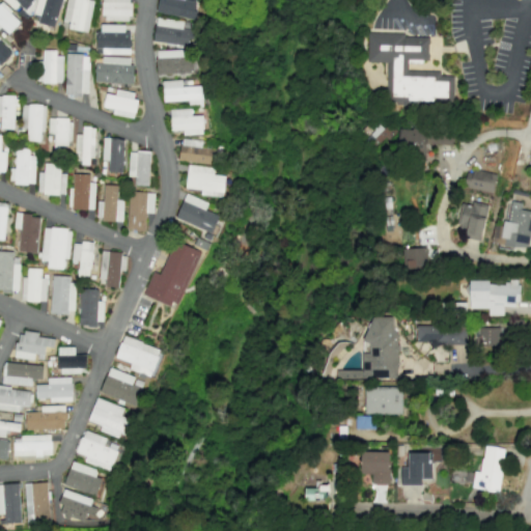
[(3,0),(14,9),(19,4),(25,9),(32,0),(3,0)]
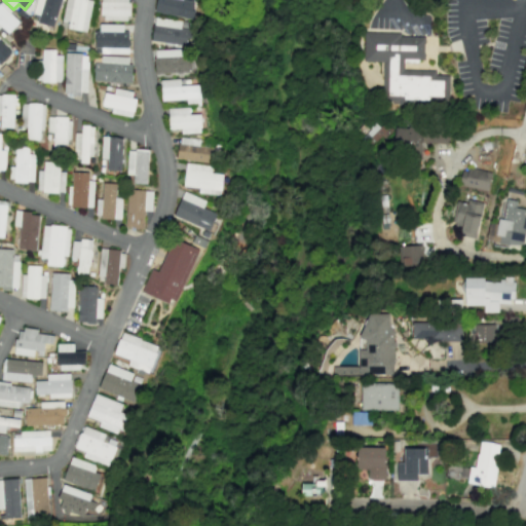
[(39,14),(37,24),(55,27),(60,0),(36,0),(34,13),(39,14)]
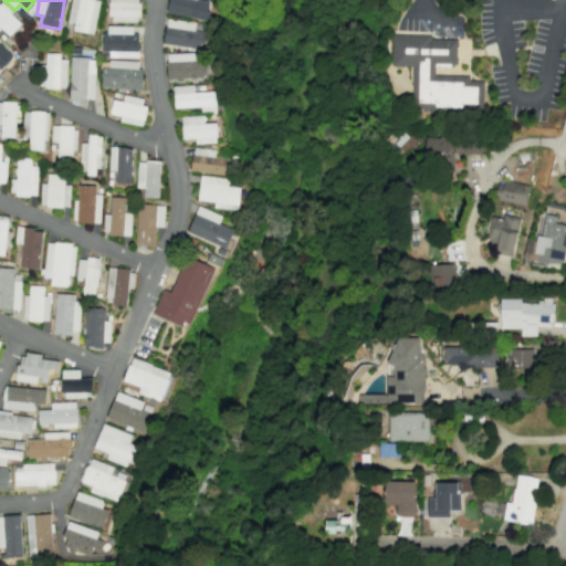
[(100,0),(70,0),(65,28),(93,32),(100,0)]
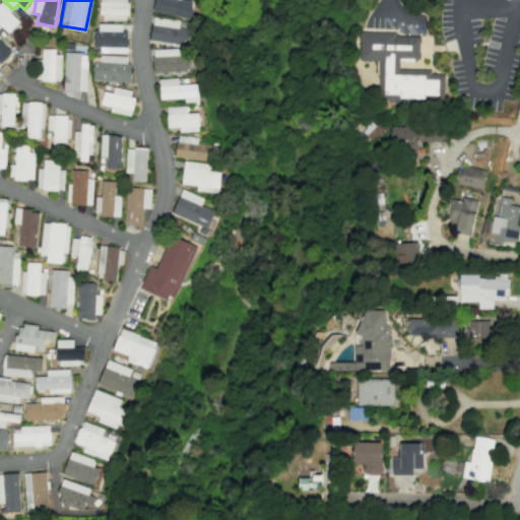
[(127,20),(127,0),(99,0),(99,20),(127,20)]
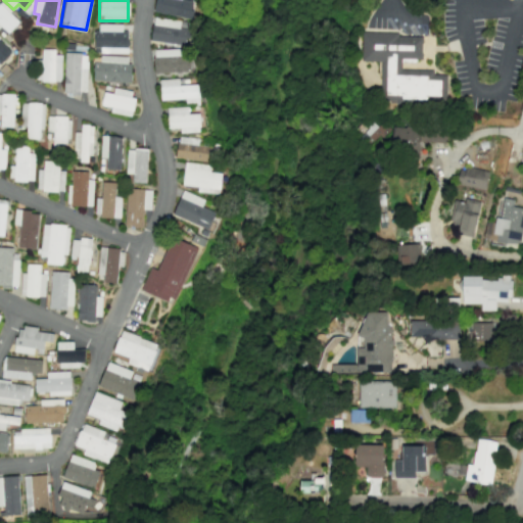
[(155,0),(153,11),(190,19),(194,2),(184,0),(155,0)]
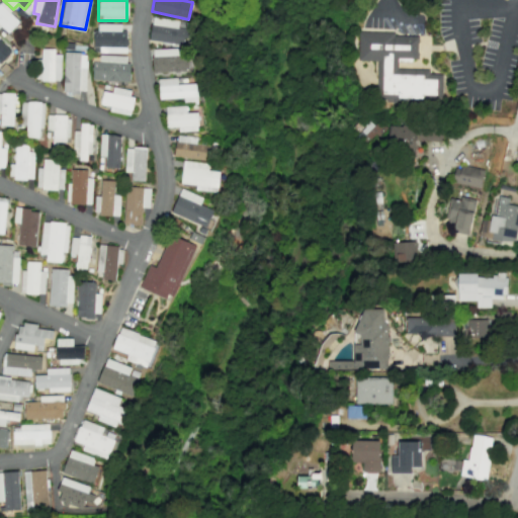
[(8,33),(19,20),(0,2),(0,25),(0,26),(8,33)]
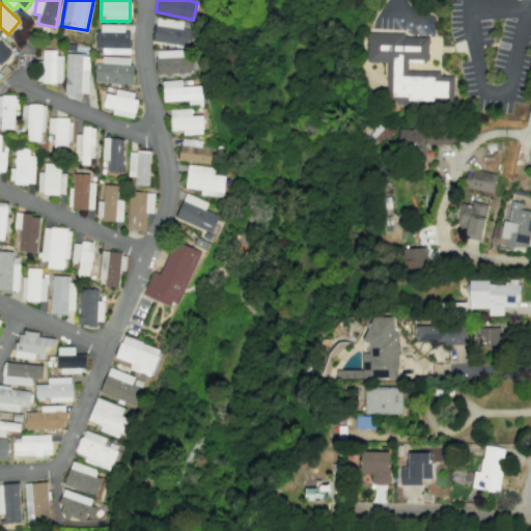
[(192,22),(156,18),(152,42),(190,46),(192,22)]
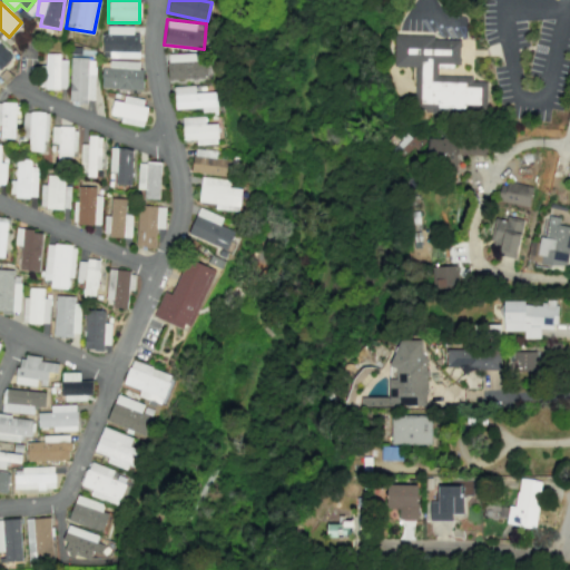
[(137,26),(104,27),(104,58),(137,58),(137,26)]
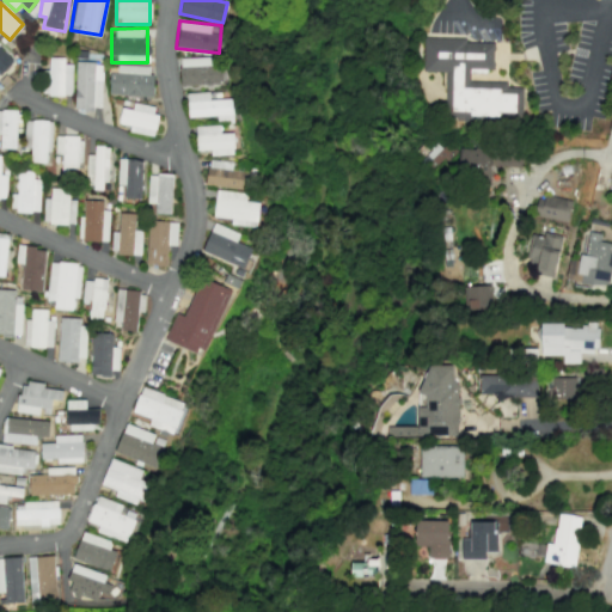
[(422,37),(421,71),(445,72),(444,117),(521,120),(521,87),(505,87),(505,83),(467,81),(469,73),(487,73),(487,69),(493,69),(494,42),(465,42),(465,38),(422,37)]
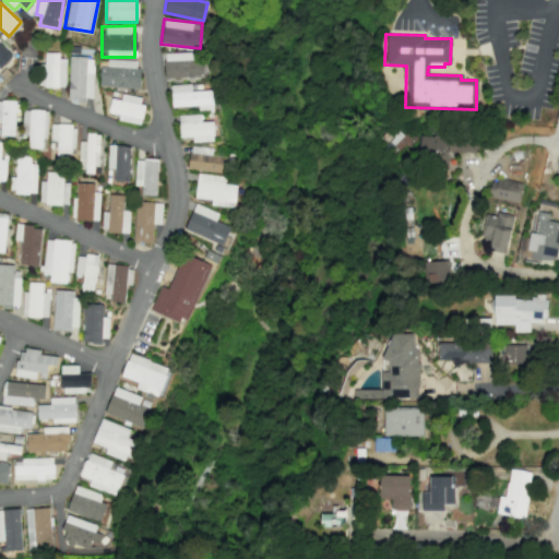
[(0,69),(13,55),(0,43),(0,69)]
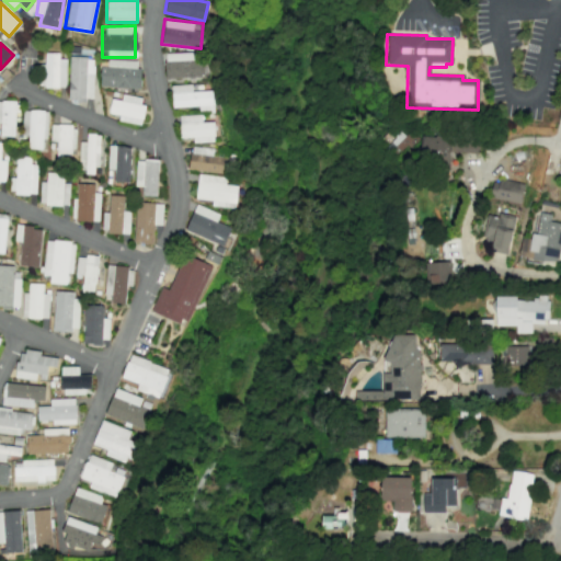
[(164,53),(165,78),(205,77),(204,60),(195,60),(195,52),(164,53)]
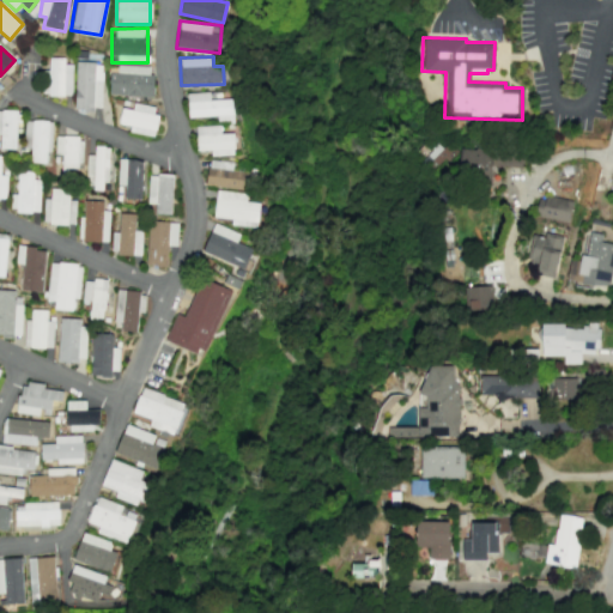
[(72,60),(48,60),(47,95),(71,96),(72,60)]
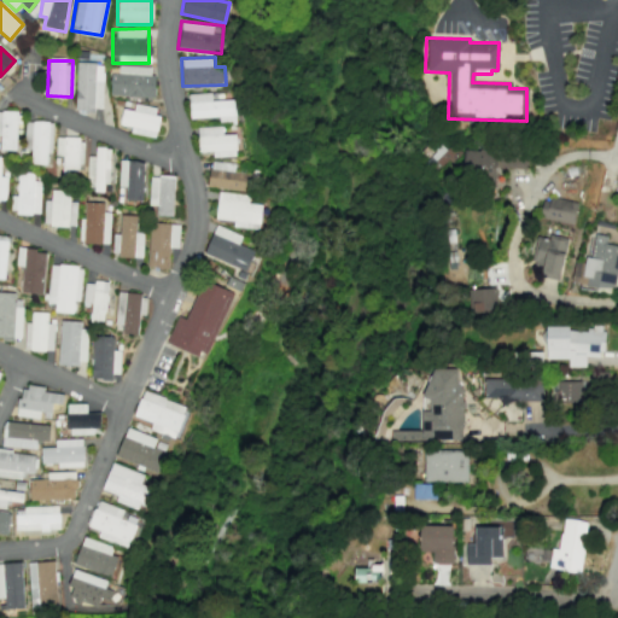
[(101,110),(104,63),(76,63),(75,110),(101,110)]
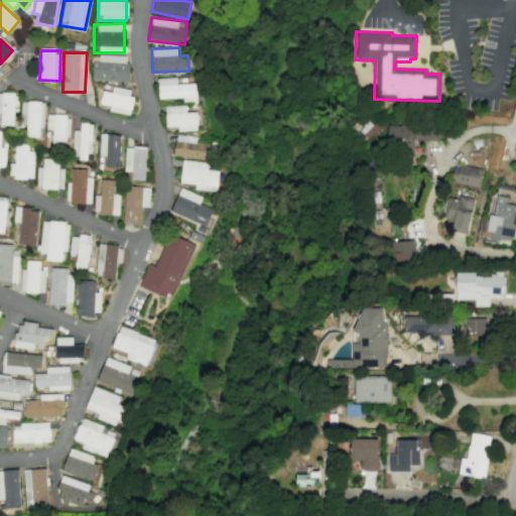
[(92,80),(127,81),(128,57),(92,56),(92,80)]
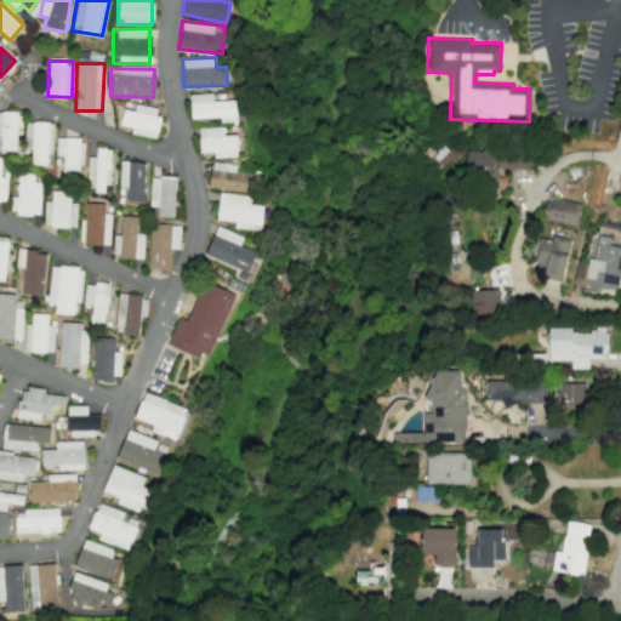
[(189,95),(191,118),(221,117),(221,124),(237,123),(235,101),(212,101),(211,93),(189,95)]
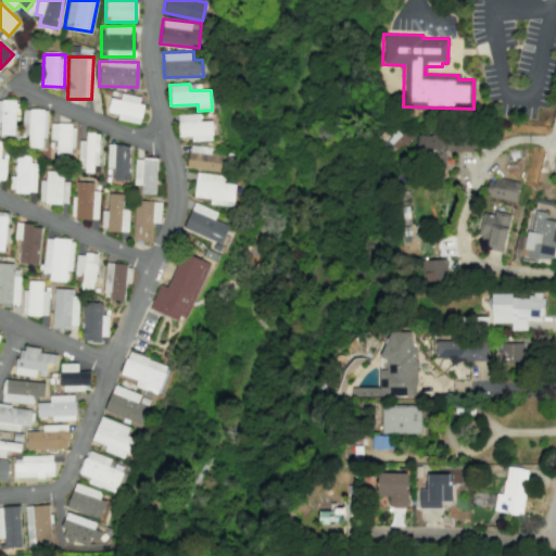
[(142,98),(121,93),(119,99),(109,98),(106,112),(117,114),(116,119),(138,123),(142,98)]
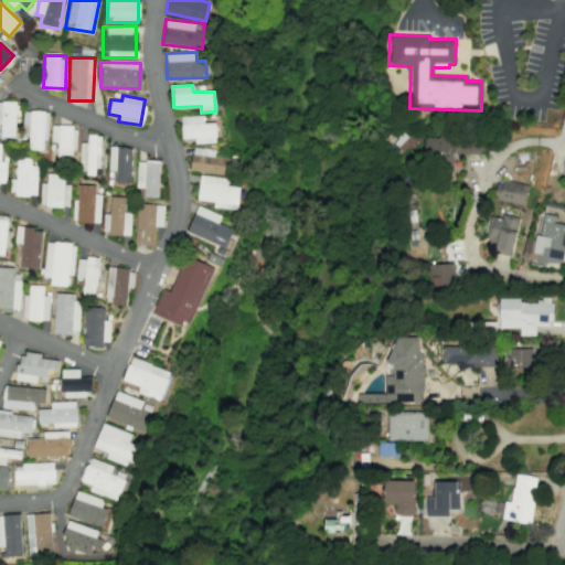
[(0,124),(0,136),(14,137),(16,102),(0,100),(0,123),(0,124)]
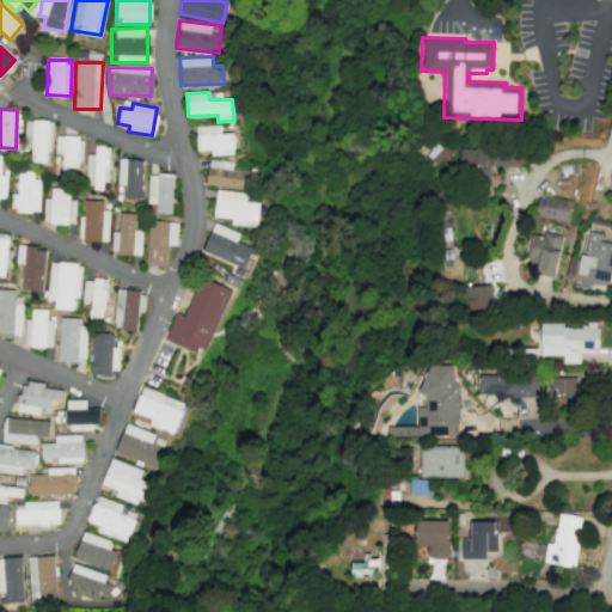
[(50,120),(24,120),(24,147),(30,147),(30,163),(49,163),(50,120)]
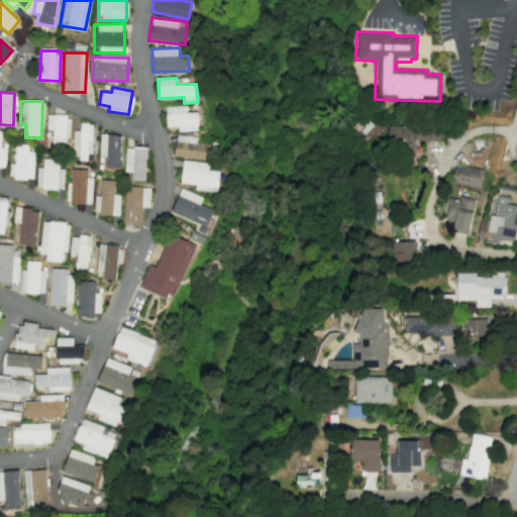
[(197,112),(186,112),(185,106),(165,107),(165,127),(178,126),(178,131),(198,130),(197,112)]
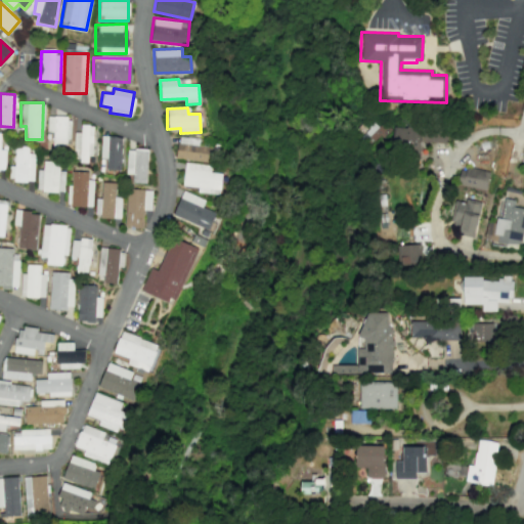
[(69,117),(47,117),(47,132),(52,132),(52,147),(68,147),(69,117)]
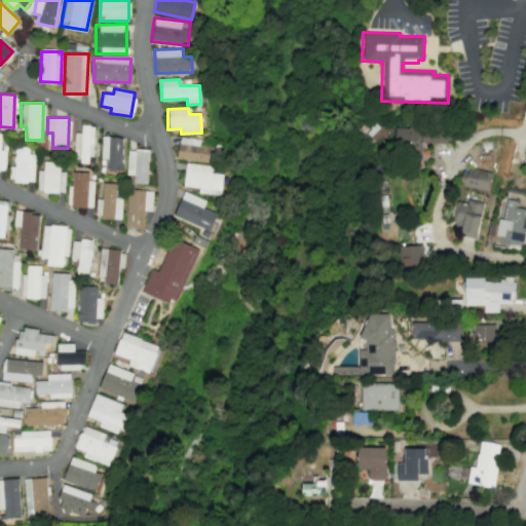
[(374,120),(360,137),(372,148),(386,132),(374,120)]
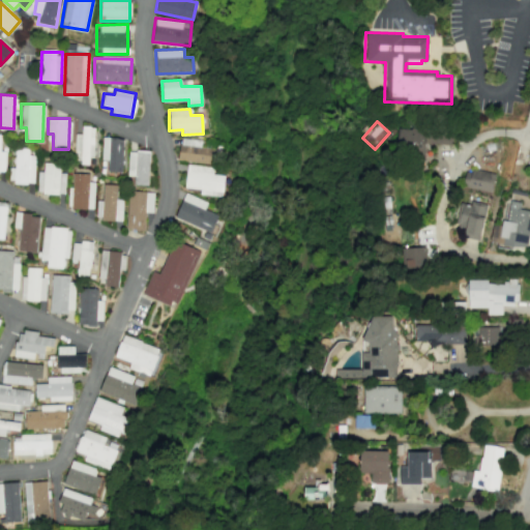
[(93,127),(81,126),(81,134),(76,134),(75,164),(92,165),(93,127)]
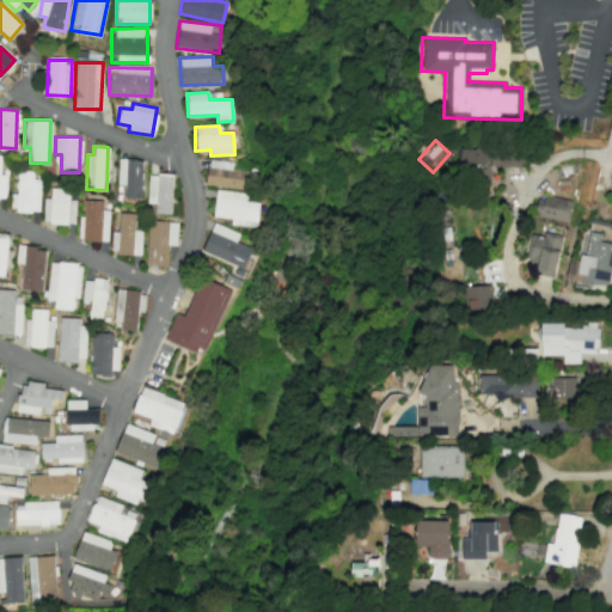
[(524,166),(524,151),(459,150),(458,176),(490,176),(490,166),(524,166)]
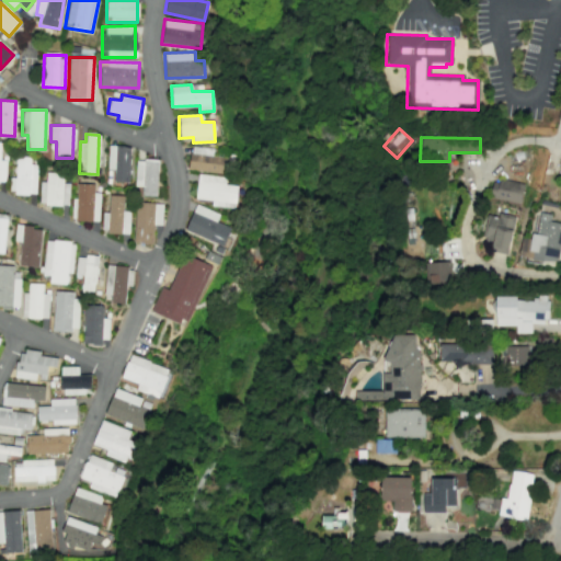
[(113,181),(128,182),(130,147),(107,146),(107,169),(114,170),(113,181)]
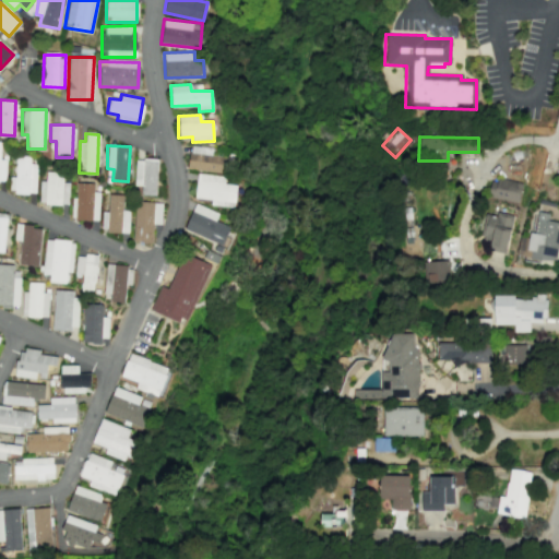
[(188,170),(225,171),(225,156),(212,155),(212,147),(189,146),(188,170)]
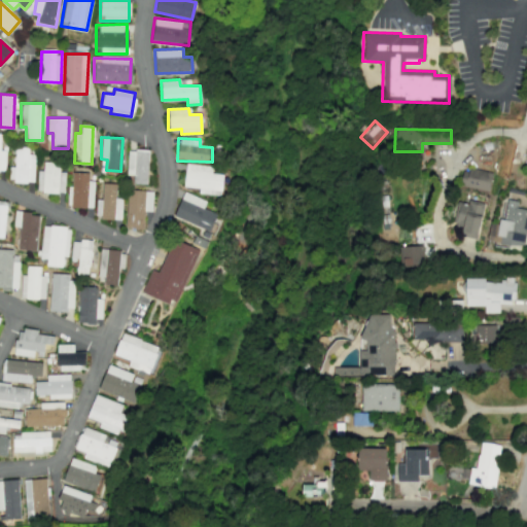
[(9,181),(32,182),(33,148),(14,147),(13,167),(9,167),(9,181)]
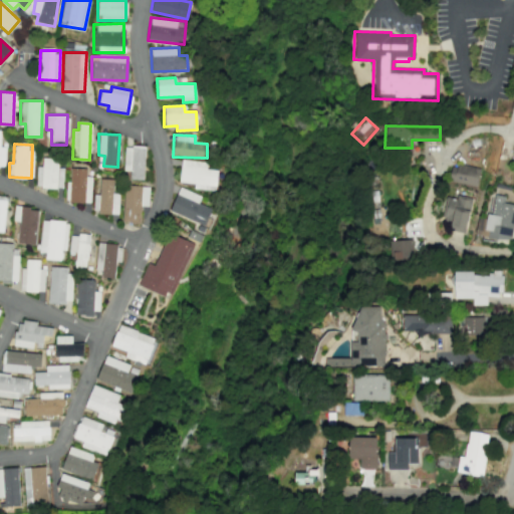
[(144,147),(123,146),(122,170),(131,171),(130,180),(143,180),(144,147)]
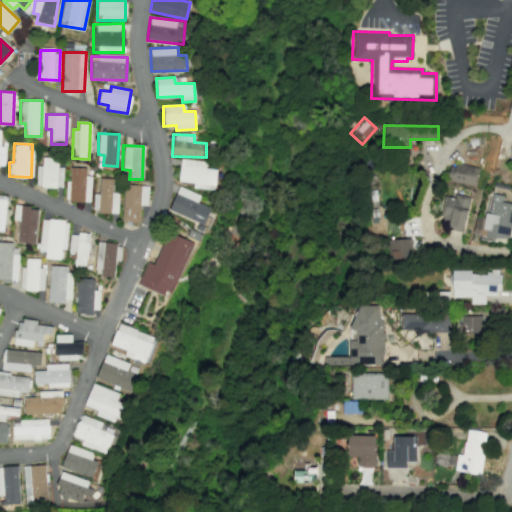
[(62,187),(63,167),(57,167),(57,158),(42,158),(42,166),(37,166),(36,186),(62,187)]
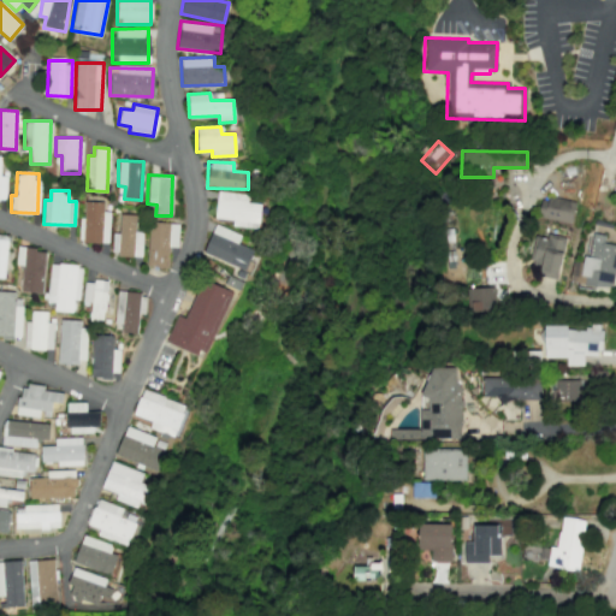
[(259,229),(261,203),(247,202),(248,195),(217,191),(214,218),(232,220),(231,226),(259,229)]
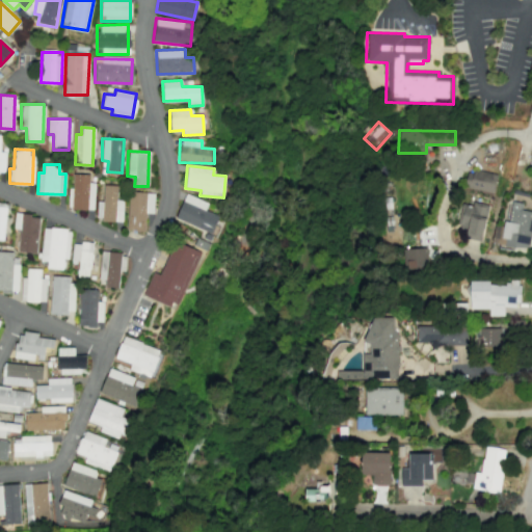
[(463,187),(493,193),(497,175),(468,168),(463,187)]
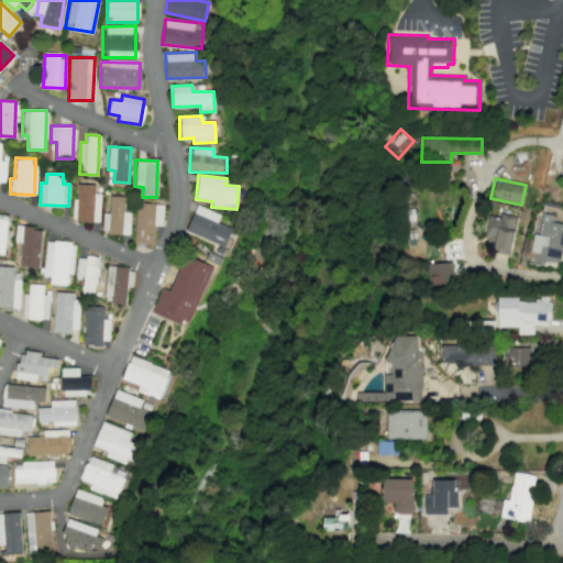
[(100,192),(94,192),(95,184),(77,184),(76,221),(99,222),(100,192)]
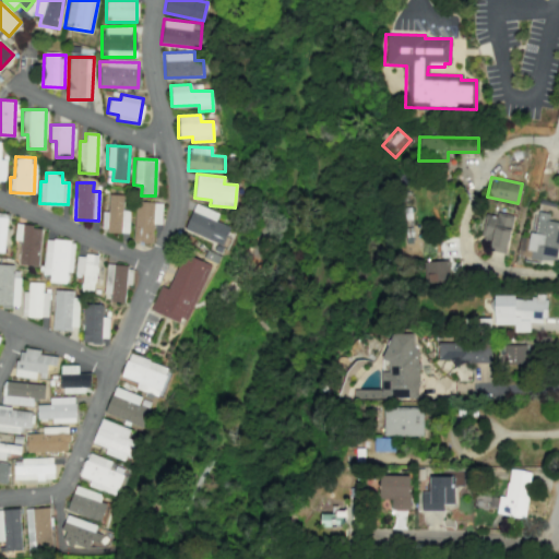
[(128,233),(129,211),(121,211),(122,195),(107,194),(107,212),(102,212),(100,232),(128,233)]
